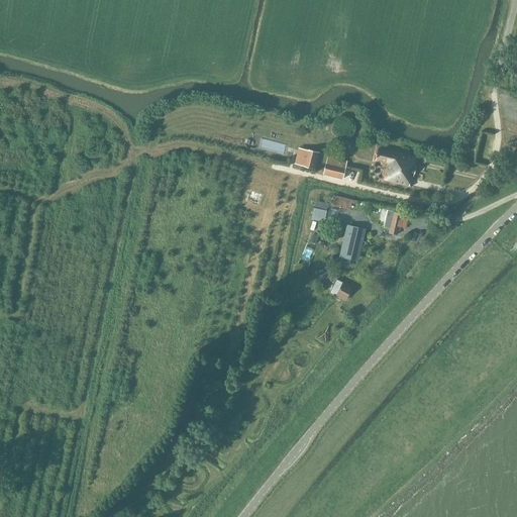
[(295,164),(303,166),(307,149),(300,147),(295,164)]
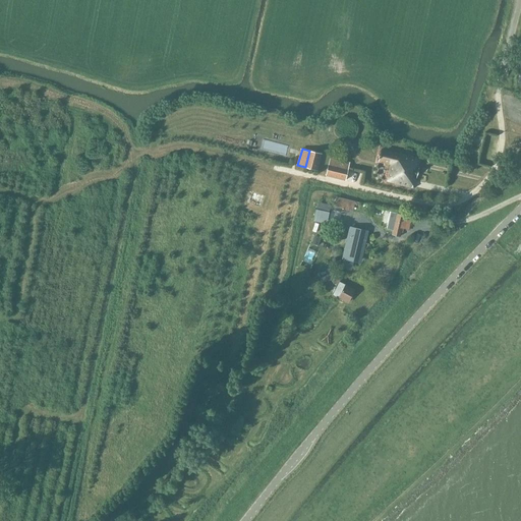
[(381,162),(391,165),(387,181),(414,188),(416,180),(418,181),(423,159),(384,150),(381,162)]
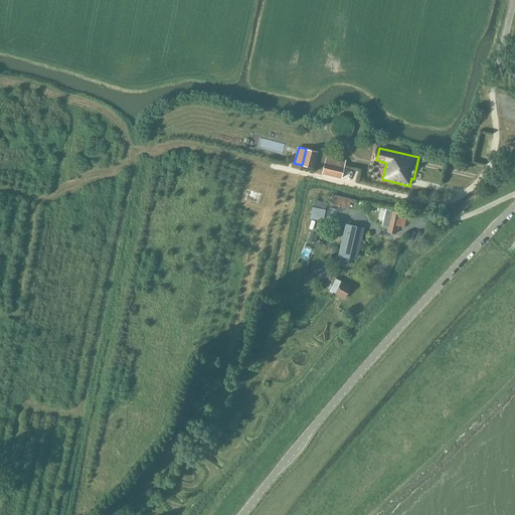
[(306,149),(302,165),(314,168),(318,152),(306,149)]
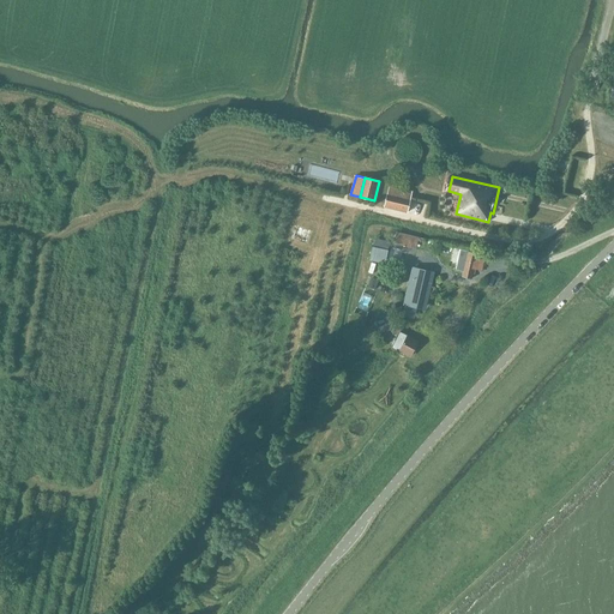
[(384,208),(407,214),(413,192),(390,186),(384,208)]
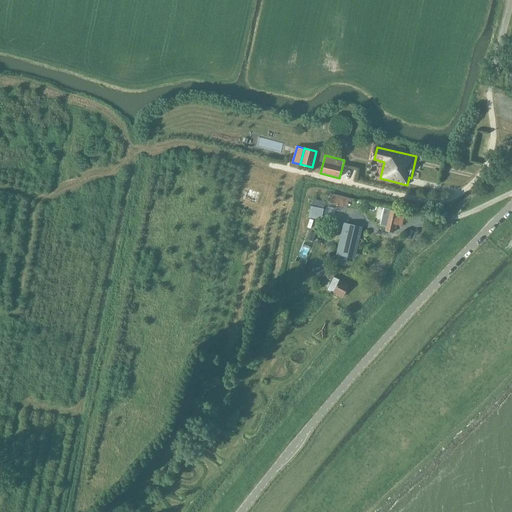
[(321,220),(323,209),(310,206),(308,217),(321,220)]
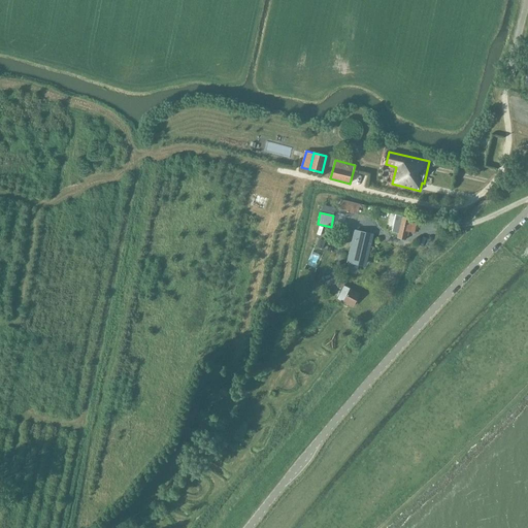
[(396,215),(392,232),(399,233),(397,238),(405,240),(406,235),(408,235),(409,232),(415,233),(418,220),(396,215)]
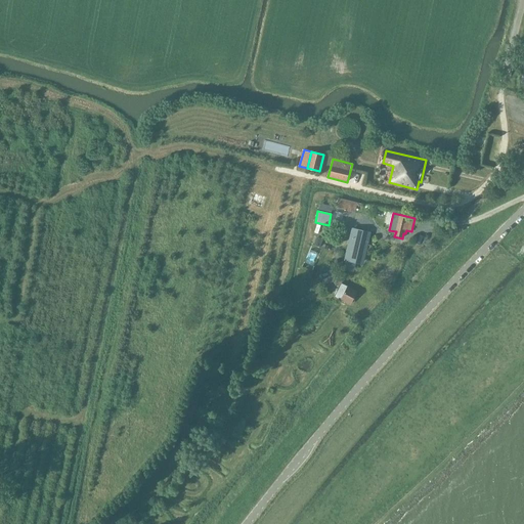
[(354,229),(347,259),(362,262),(368,233),(354,229)]
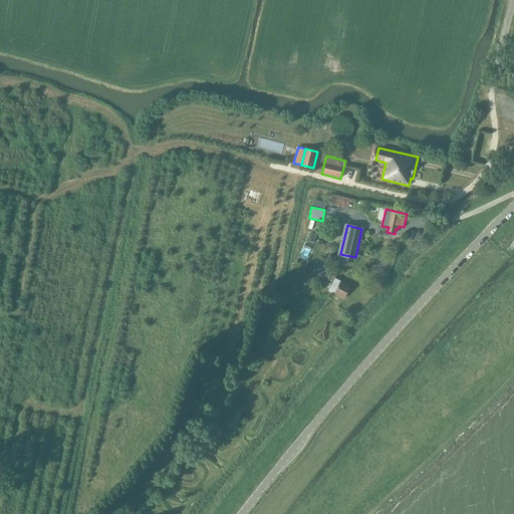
[(328,290),(343,298),(350,286),(335,278),(328,290)]
